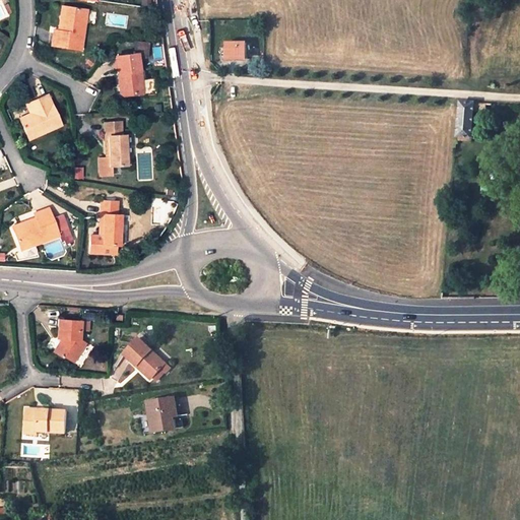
[(62,30),(58,30),(54,29),(52,46),(81,49),(87,9),(65,7),(62,30)]
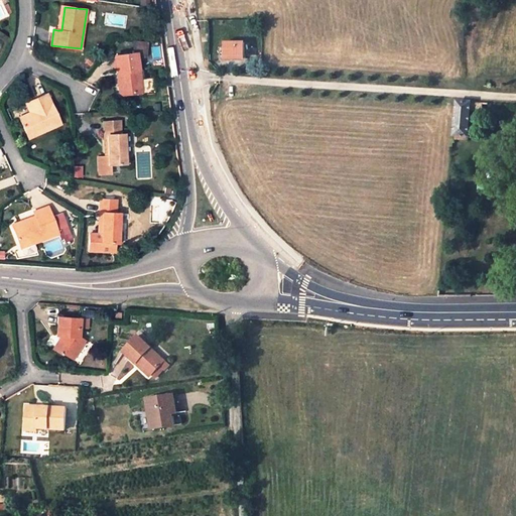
[(245,40),(225,38),(224,55),(244,56),(245,40)]
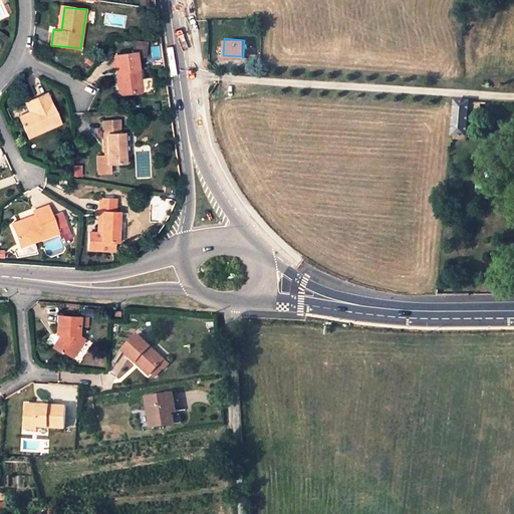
[(133,39),(131,53),(136,52),(147,54),(148,41),(133,39)]
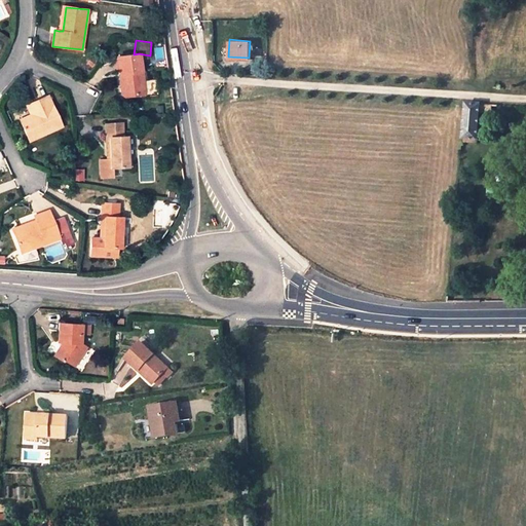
[(134,54),(120,57),(122,73),(119,73),(122,96),(145,92),(140,62),(139,53),(134,54)]
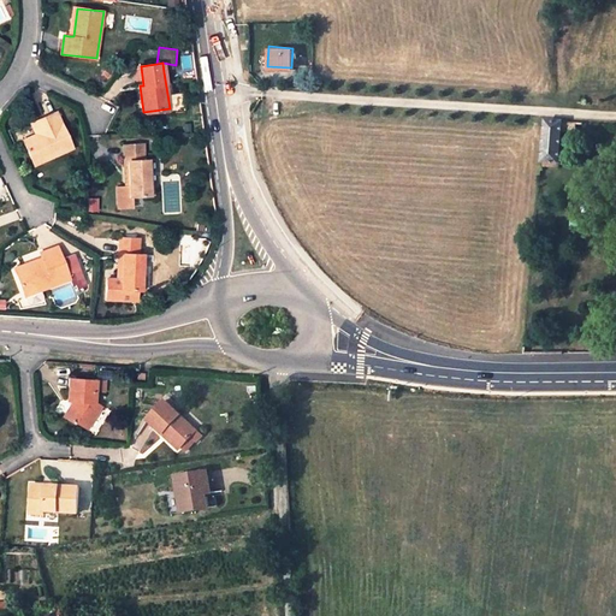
[(182,95),(172,95),(172,107),(182,107),(182,95)]
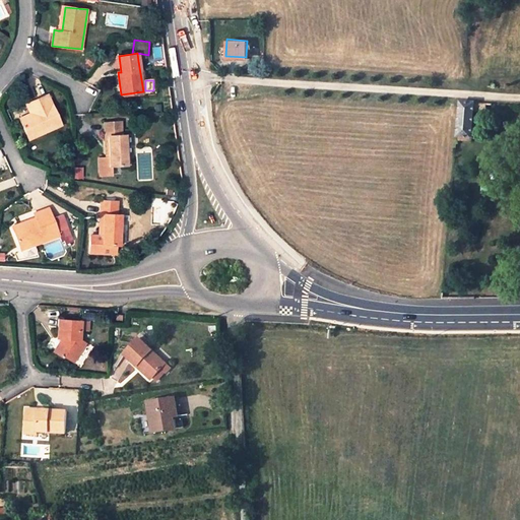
[(36,110),(30,112),(19,117),(28,138),(62,123),(48,92),(31,100),(36,110)]
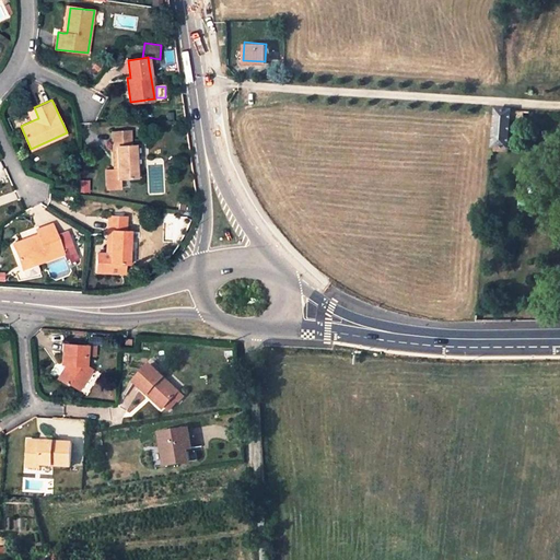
[(28,109),(33,120),(38,118),(34,107),(28,109)]
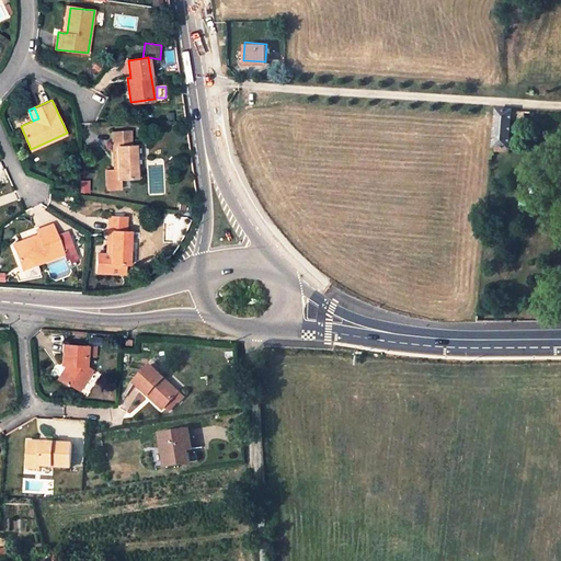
[(492,147),(507,148),(510,119),(523,121),(524,112),(495,111),(492,147)]
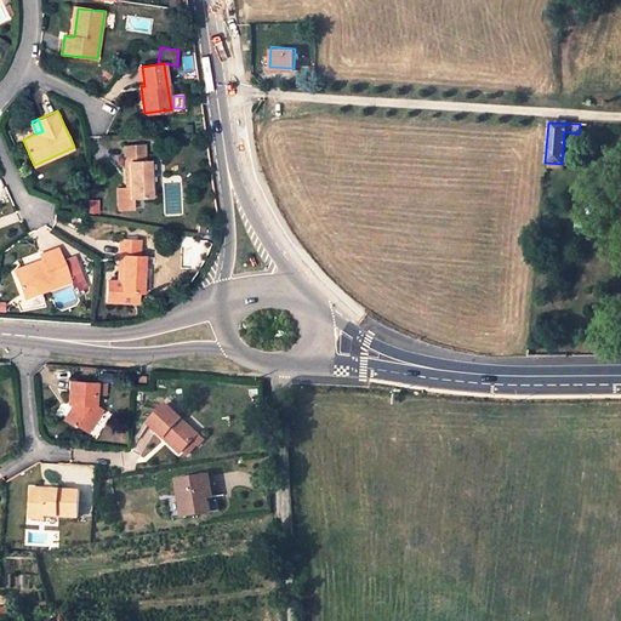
[(124,146),(125,163),(130,163),(131,186),(131,198),(152,197),(151,182),(149,160),(144,160),(144,144),(124,146)]
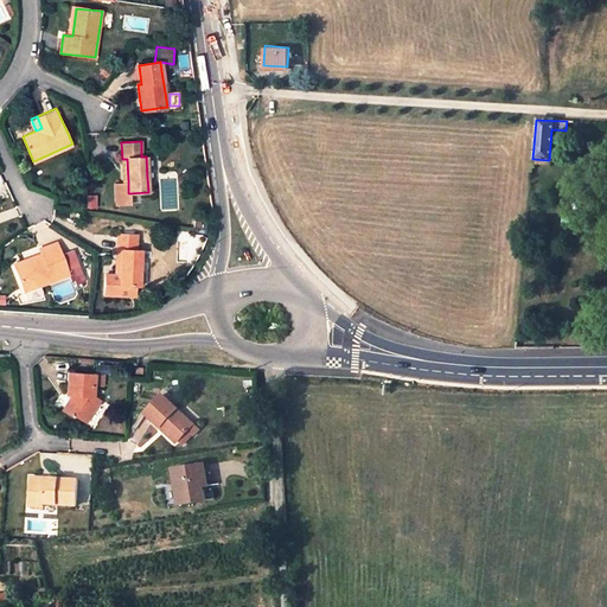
[(123,181),(114,183),(115,204),(129,204),(128,193),(128,181),(123,181)]
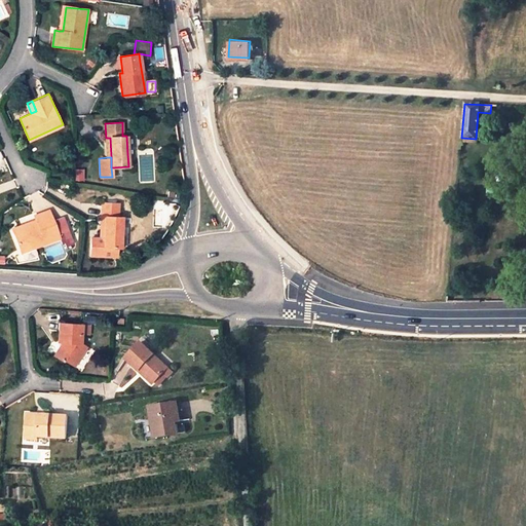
[(101,204),(100,219),(103,219),(103,238),(99,237),(91,237),(90,252),(100,253),(99,257),(117,258),(117,249),(119,249),(120,237),(120,219),(116,219),(117,204),(101,204)]
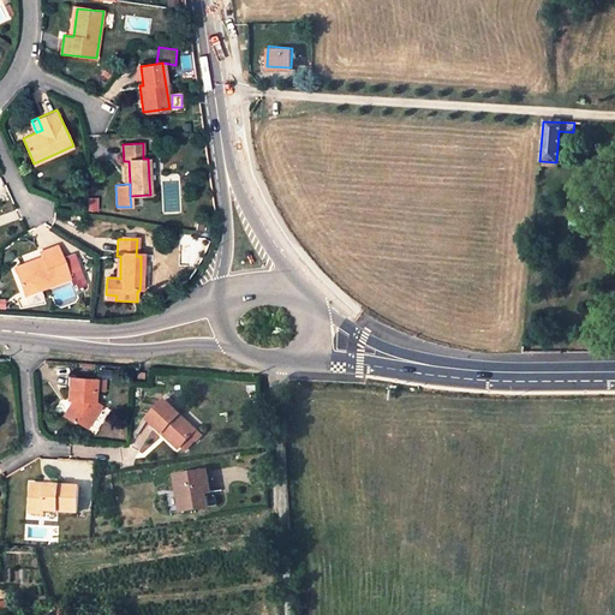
[(41,252),(43,258),(45,262),(17,272),(25,296),(71,280),(63,258),(59,246),(41,252)]
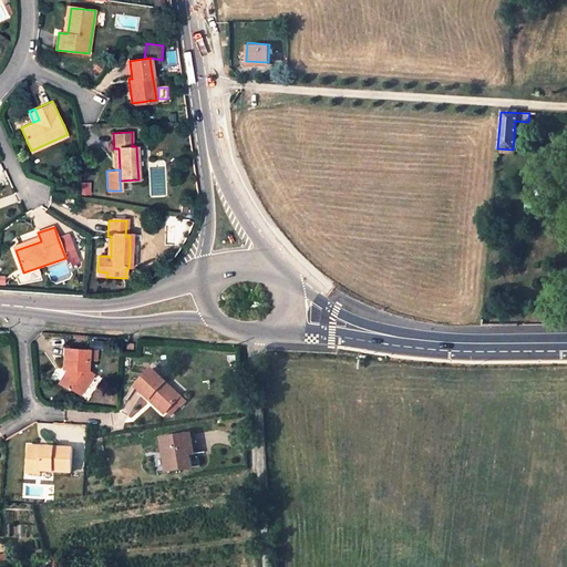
[(69,234),(58,238),(65,258),(76,254),(69,234)]
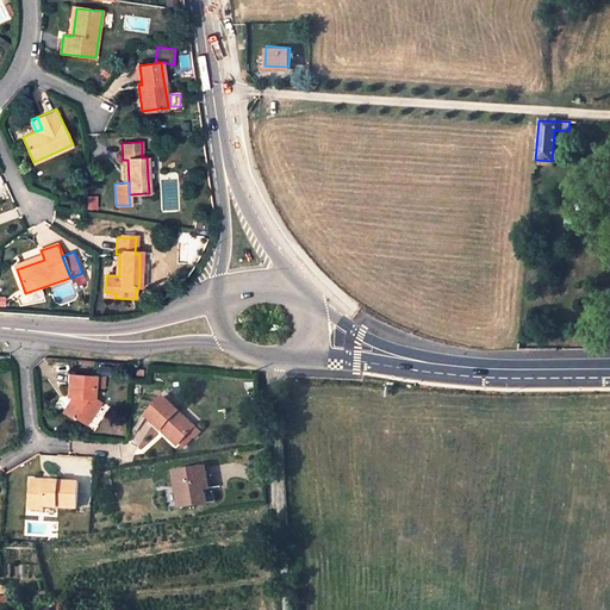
[(44,260),(43,256),(14,266),(17,269),(44,260)]
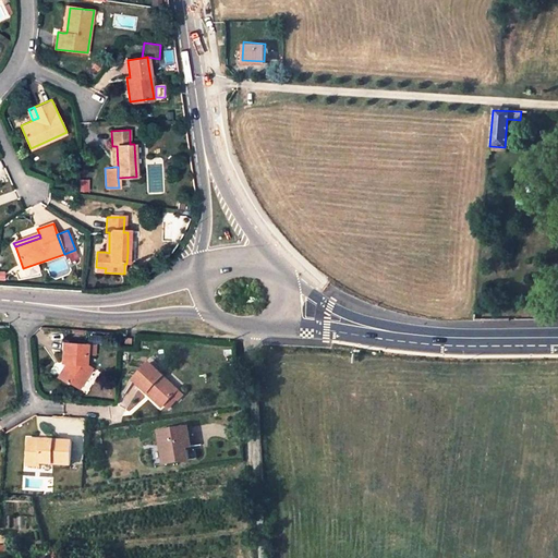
[(75,250),(64,254),(67,259),(69,258),(71,262),(79,258),(75,250)]
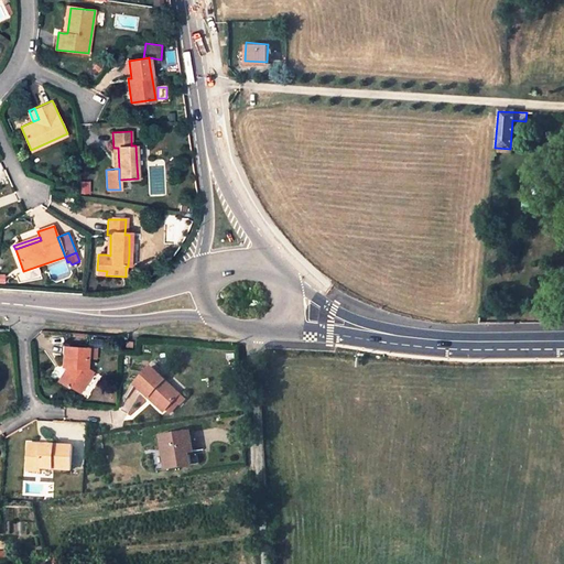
[(97,347),(64,345),(63,365),(69,365),(61,378),(69,384),(67,387),(77,393),(95,369),(87,365),(87,356),(97,357),(97,347)]
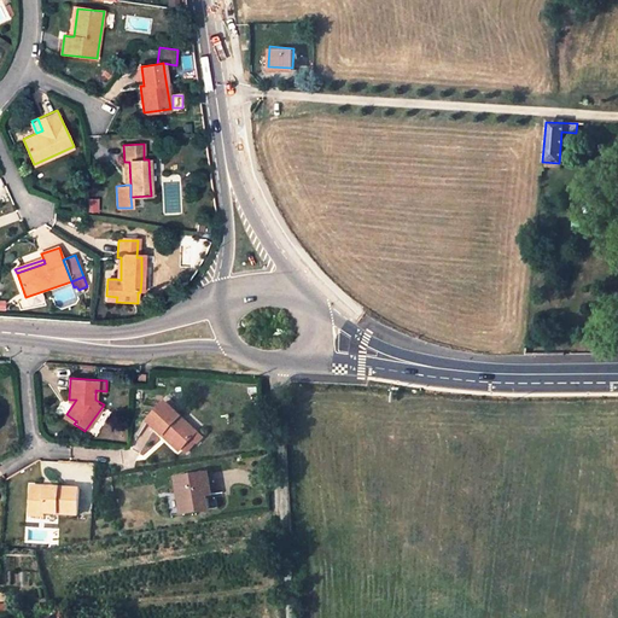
[(198,433),(167,403),(149,421),(181,452),(198,433)]
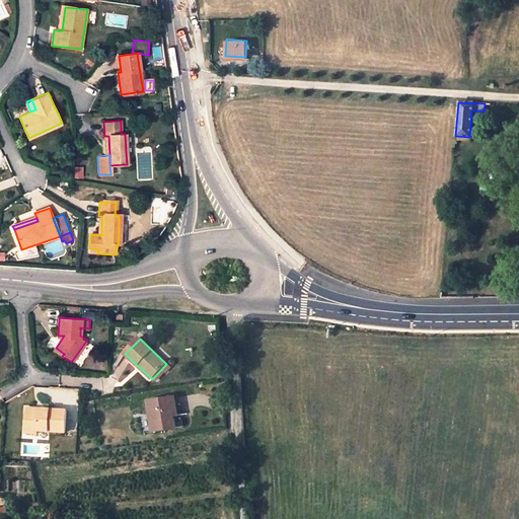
[(174,397),(148,401),(150,413),(142,414),(145,432),(183,427),(181,415),(177,415),(174,397)]
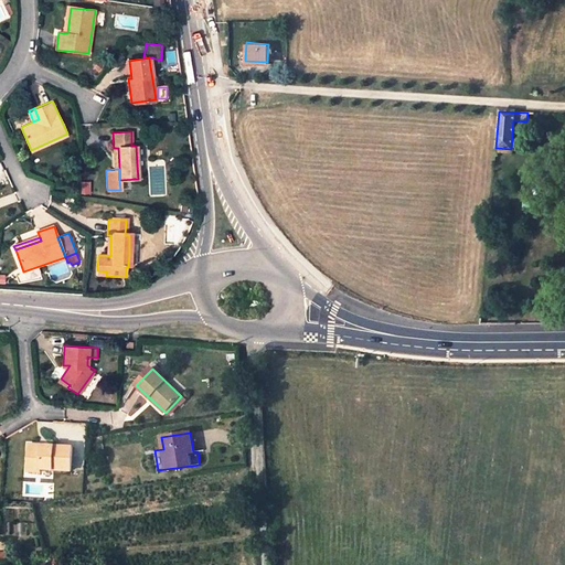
[(31,445),(29,467),(52,468),(70,469),(72,447),(31,445)]
